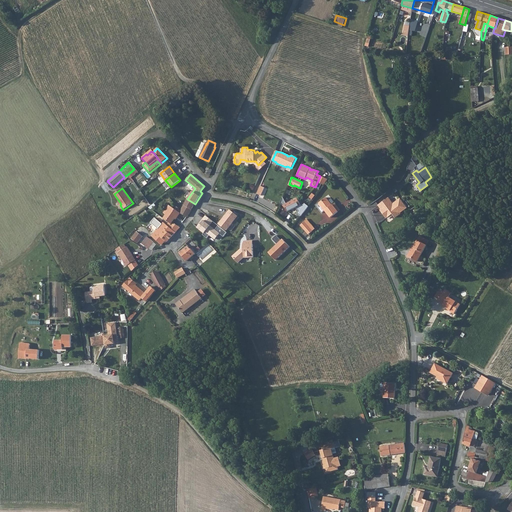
[(301,205),(297,198),(286,204),(283,197),(280,203),(286,208),(287,211),(301,205)]
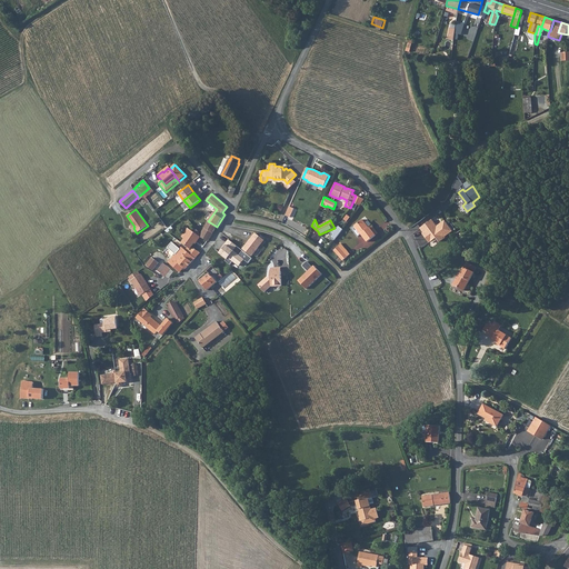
[(361,219),(353,226),(361,235),(361,233),(368,241),(376,233),(369,227),(361,219)]
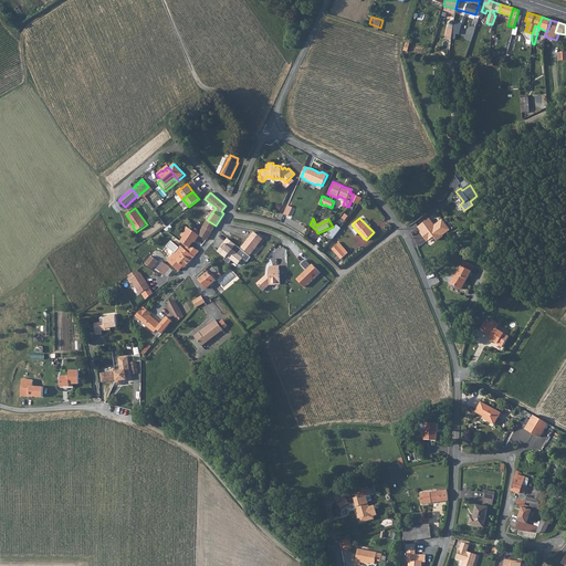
[(450,229),(442,219),(435,226),(429,218),(418,227),(421,231),(422,230),(425,233),(422,234),(427,241),(433,236),(437,240),(442,237),(441,236),(450,229)]
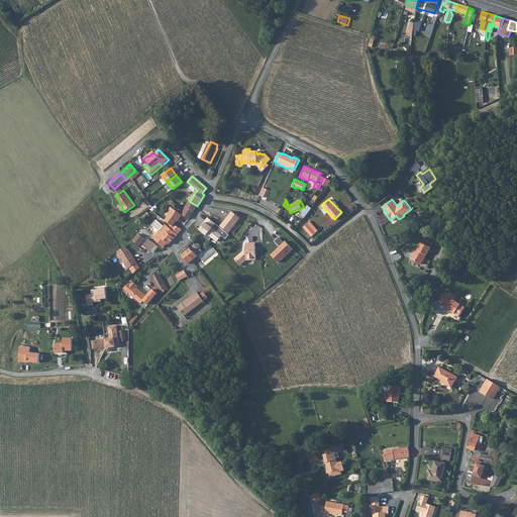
[(182,213),(181,215),(189,219),(197,206),(189,201),(182,213)]
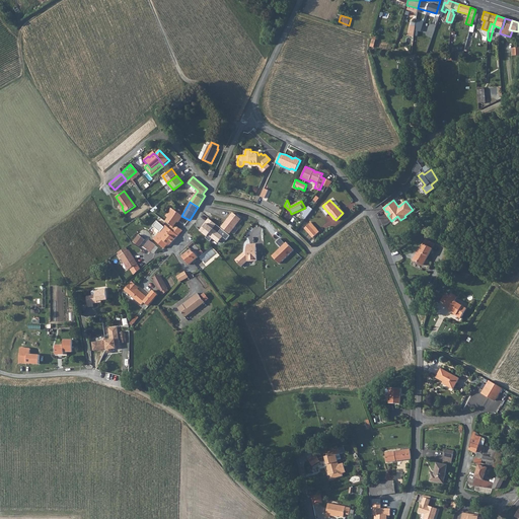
[(168,218),(166,221),(173,227),(174,226),(178,221),(181,216),(174,210),(174,211),(168,218)]
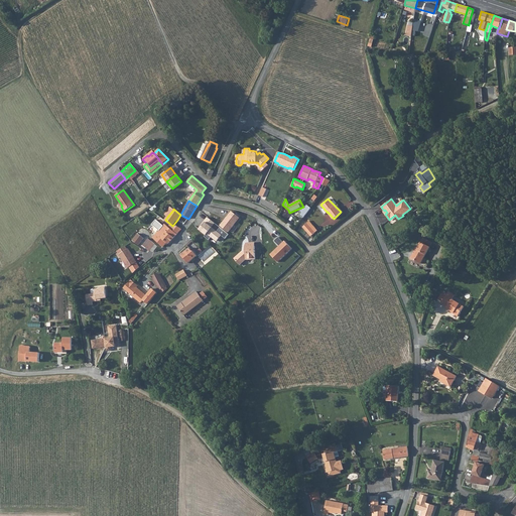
[(230,211),(220,225),(228,232),(232,226),(239,217),(230,211)]
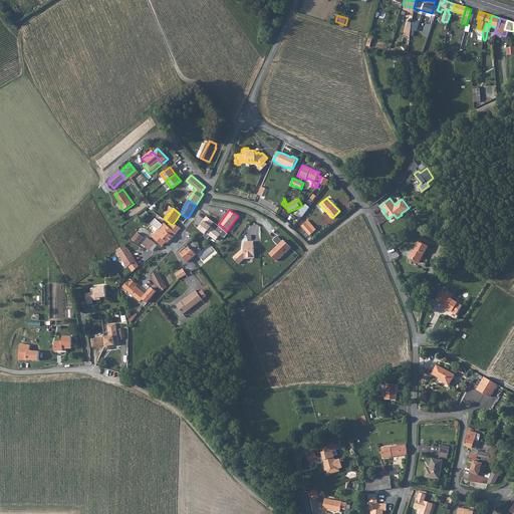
[(214,222),(207,216),(203,220),(204,221),(199,228),(205,233),(204,235),(208,239),(211,236),(216,240),(220,234),(224,237),(228,233),(219,226),(216,230),(211,226),(214,222)]
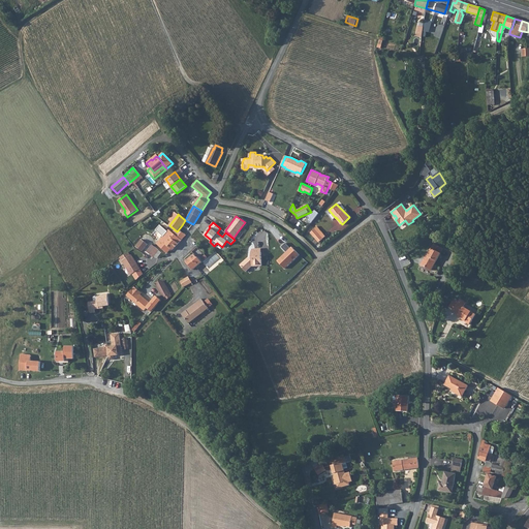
[(177,231),(175,235),(182,240),(186,236),(178,230),(177,231)]
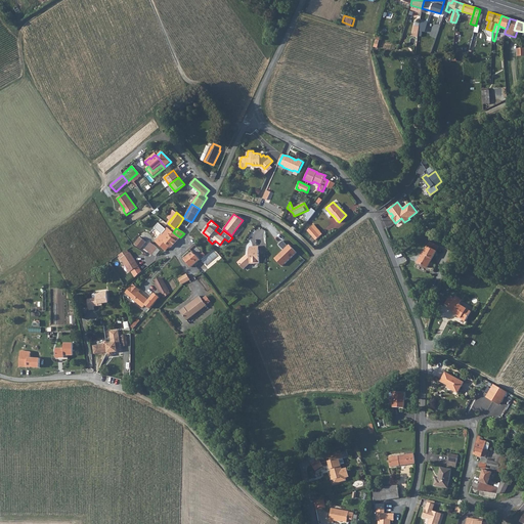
[(161,238),(158,243),(165,251),(169,247),(163,241),(169,234),(176,242),(180,237),(173,232),(171,231),(170,232),(170,231),(169,230),(167,230),(166,231),(166,233),(165,232),(160,237),(161,238)]
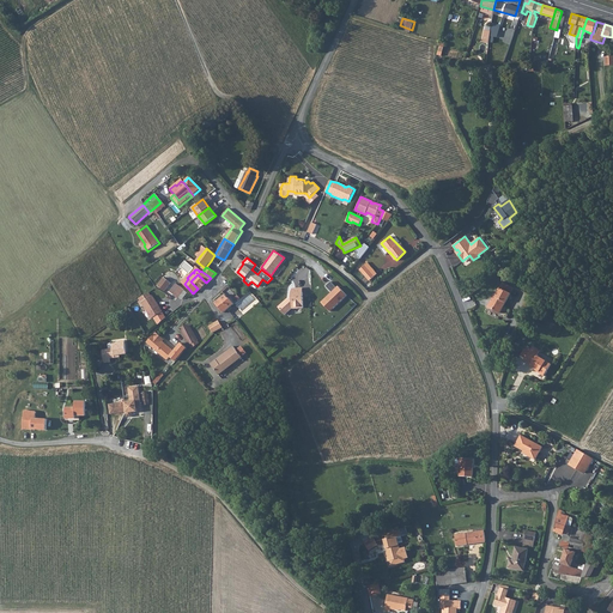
[(370,271),(365,275),(371,280),(375,277),(370,271)]
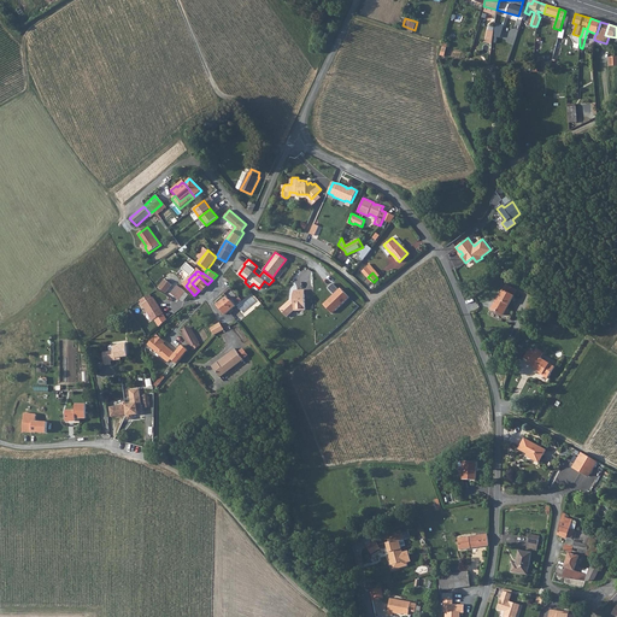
[(199,291),(200,292),(207,285),(199,276),(192,283),(199,291)]
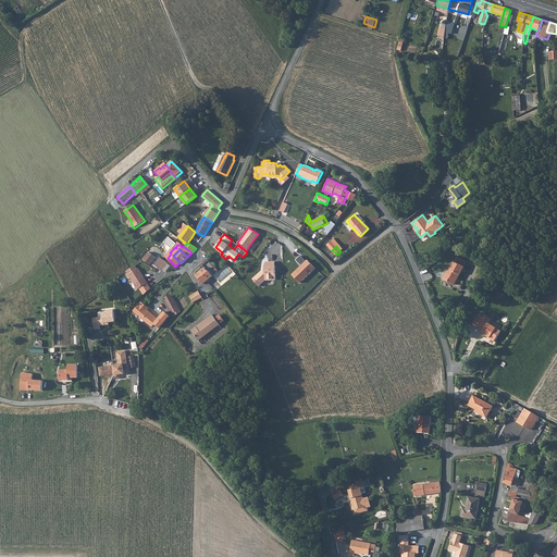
[(148,251),(143,259),(148,264),(155,257),(148,251)]
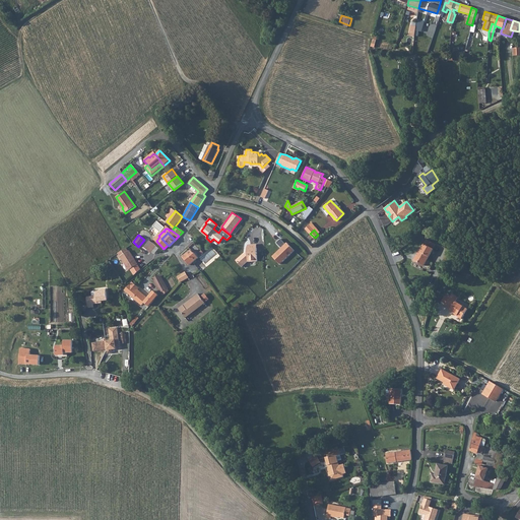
[(272,256),(280,264),(295,251),(286,243),(285,244),(280,239),(276,243),(281,248),(272,256)]
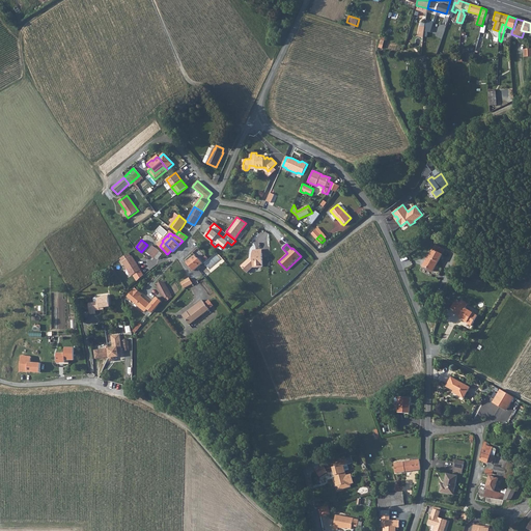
[(424,259),(421,266),(432,271),(444,248),(435,244),(431,249),(425,260),(424,259)]
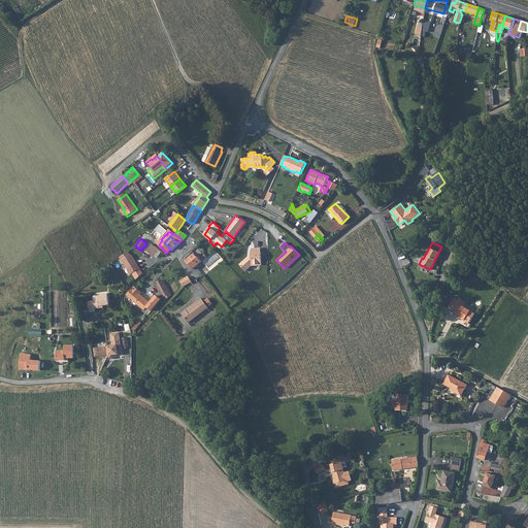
[(151,243),(145,250),(153,256),(158,250),(151,243)]
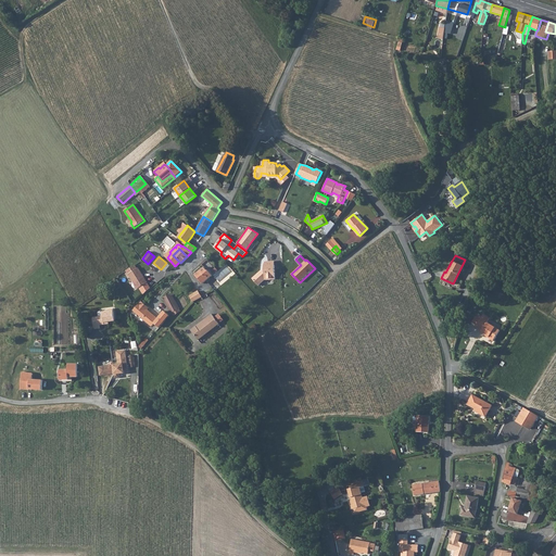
[(210,260),(201,265),(203,268),(204,268),(206,272),(207,270),(214,265),(210,260)]
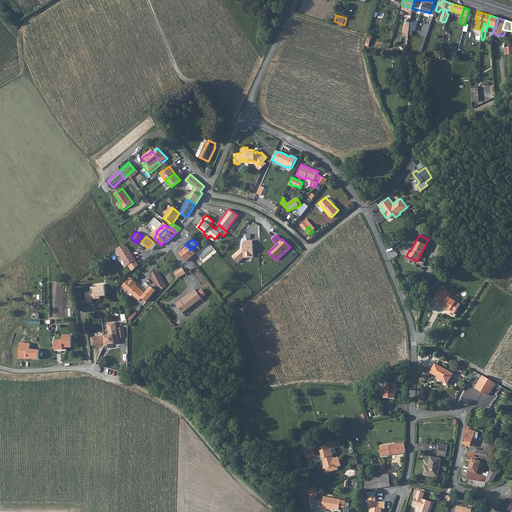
[(243,245),(243,250),(239,250),(232,256),(238,263),(243,258),(253,257),(252,241),(244,241),(244,245),(243,245)]
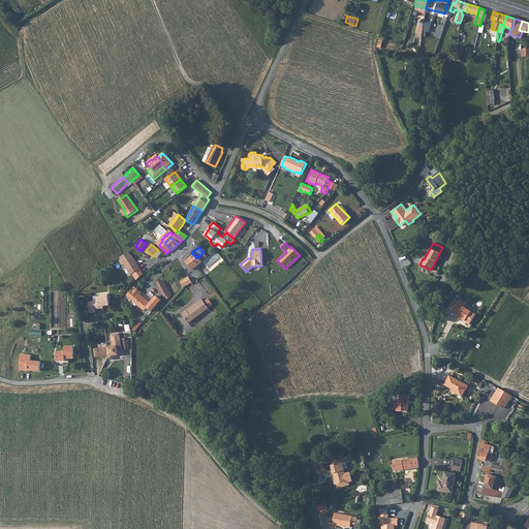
[(124,255),(122,255),(119,258),(130,275),(137,270),(134,265),(135,263),(129,255),(128,256),(127,253),(126,253),(124,255)]
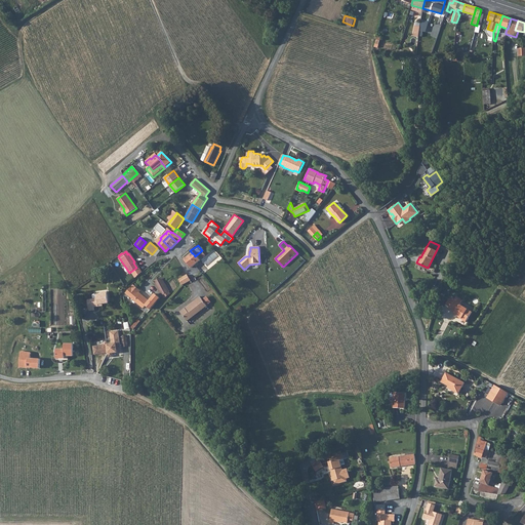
[(193,253),(192,253),(184,259),(191,268),(200,260),(196,255),(195,256),(193,253)]
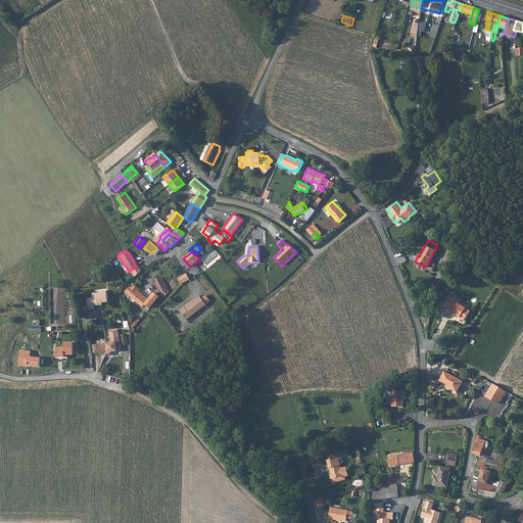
[(423,271),(425,267),(417,263),(415,267),(423,271)]
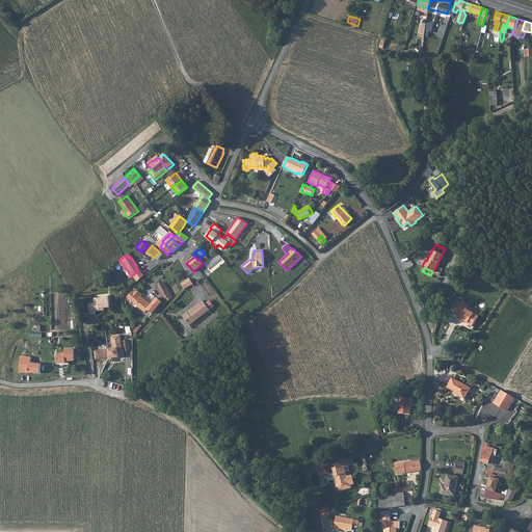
[(189,278),(181,284),(184,289),(192,285),(189,278)]
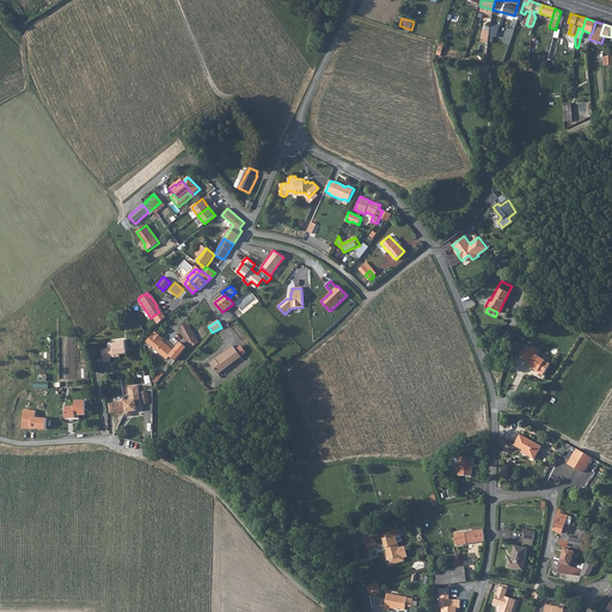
[(178,328),(188,346),(197,340),(190,326),(189,325),(188,324),(185,324),(178,328)]
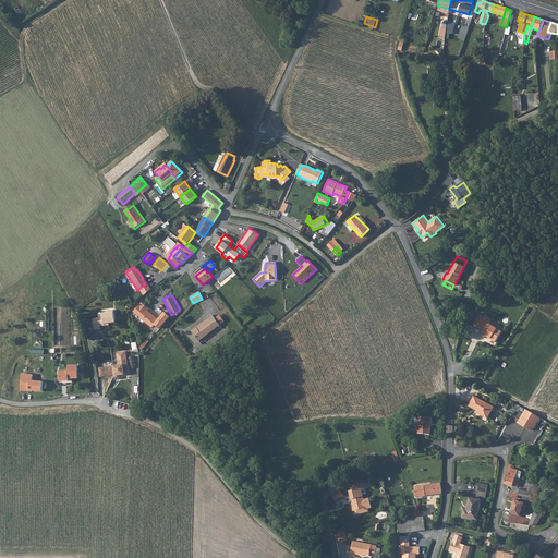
[(155,325),(159,329),(169,317),(165,313),(158,320),(147,311),(149,308),(142,302),(138,305),(133,311),(152,328),(155,325)]
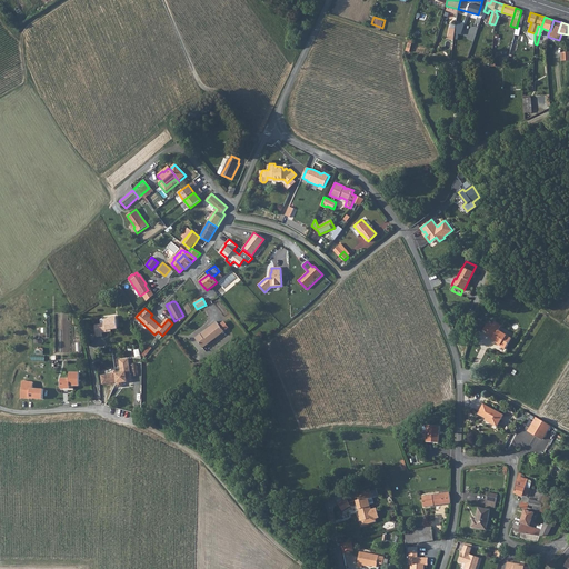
[(101,325),(101,323),(95,325),(97,337),(102,336),(102,332),(107,331),(106,330),(111,329),(118,328),(116,316),(109,317),(110,318),(105,319),(106,325),(101,325)]
